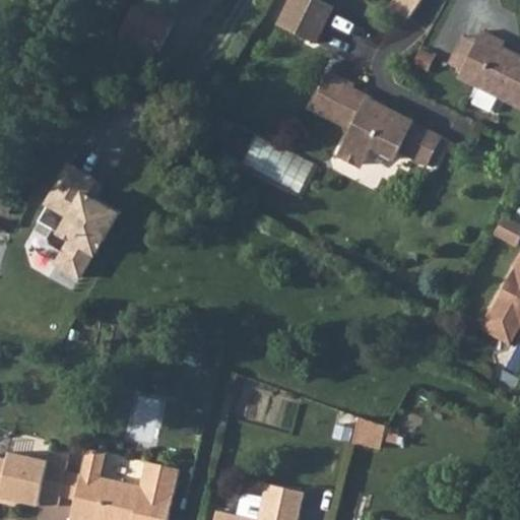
[(316,0),(291,0),(279,26),(316,45),(333,8),(316,0)]
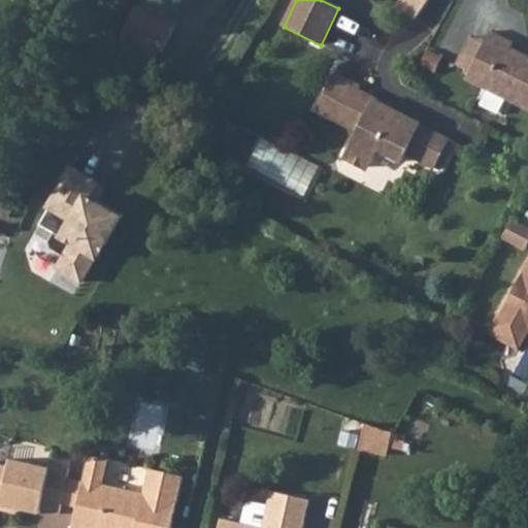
[(403,0),(399,8),(420,22),(430,0),(403,0)]
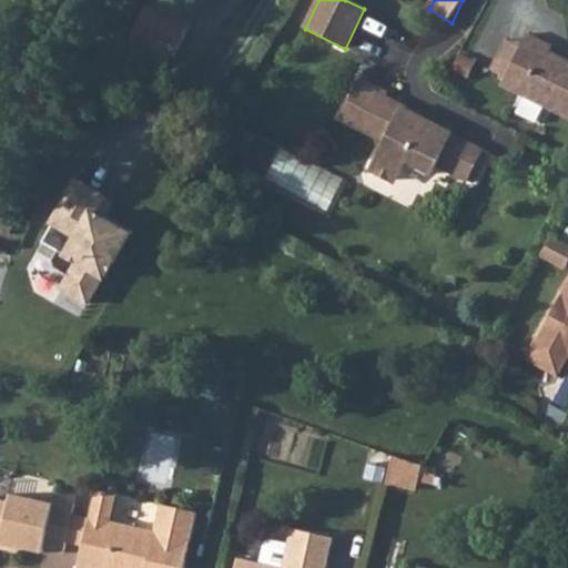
[(190,29),(148,8),(133,36),(174,58),(190,29)]
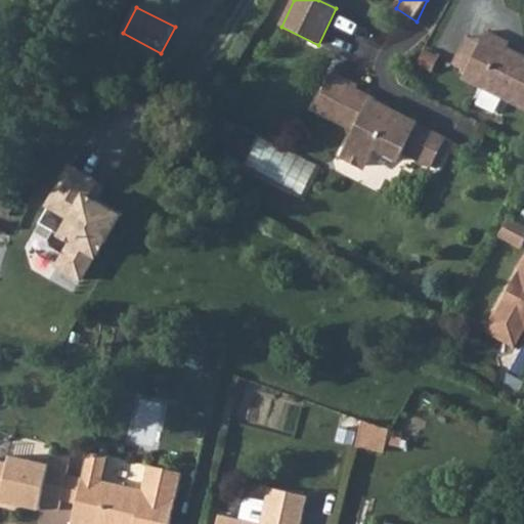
[(467,71),(463,77),(523,107),(523,56),(507,48),(510,42),(486,31),(480,43),(467,71)]
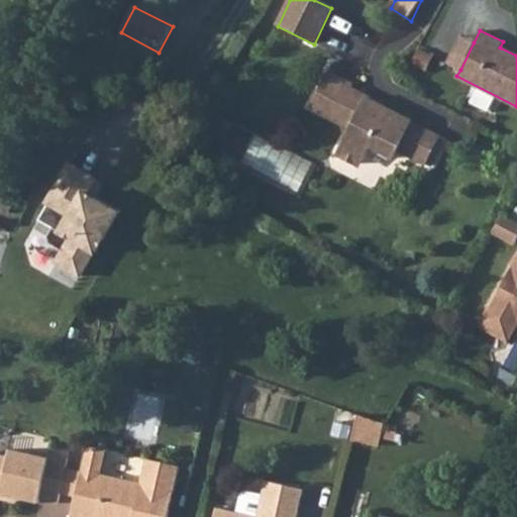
[(460,70),(474,42),(460,35),(446,63),(460,70)]
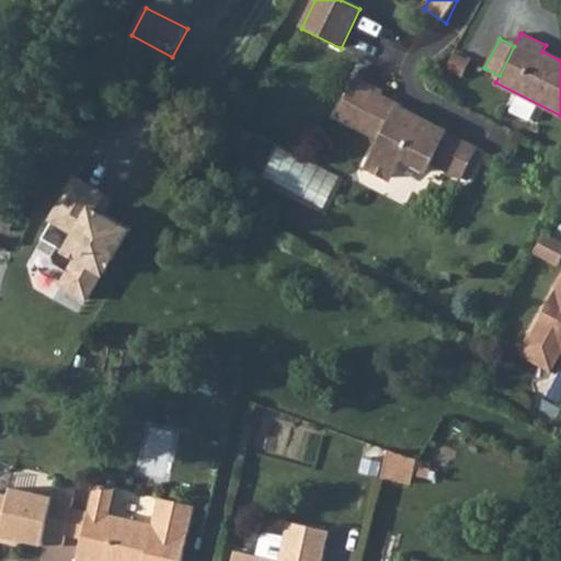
[(384,93),(356,79),(338,115),(381,137),(368,162),(371,171),(386,178),(395,175),(402,159),(427,172),(433,163),(464,179),(478,149),(447,134),(448,133),(380,99),(384,93)]
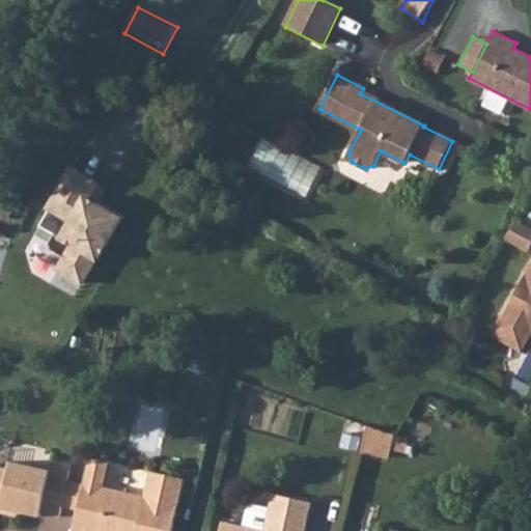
[(234,116),(224,110),(216,123),(227,130),(234,116)]
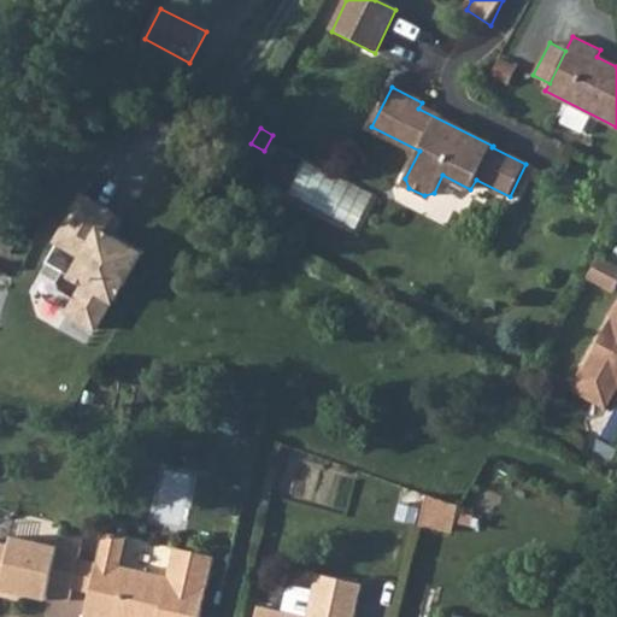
[(115,212),(84,194),(57,241),(59,242),(47,262),(64,271),(58,282),(60,289),(76,299),(68,312),(97,329),(113,300),(115,301),(142,253),(115,236),(109,247),(98,241),(115,212)]
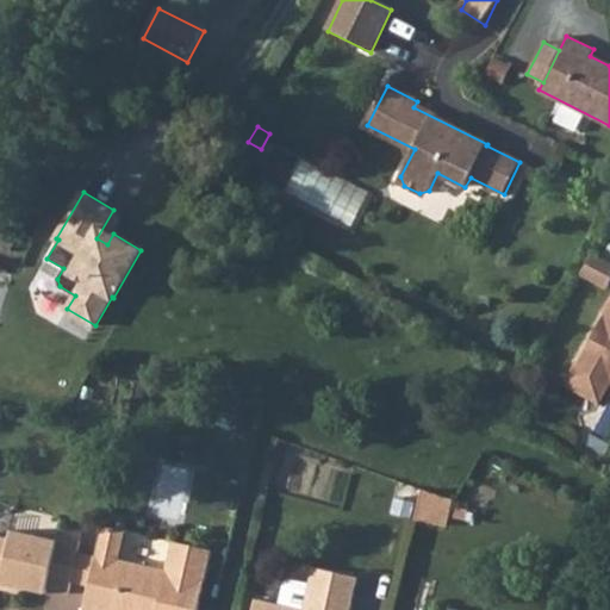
[(16,241),(0,232),(0,247),(10,251),(16,241)]
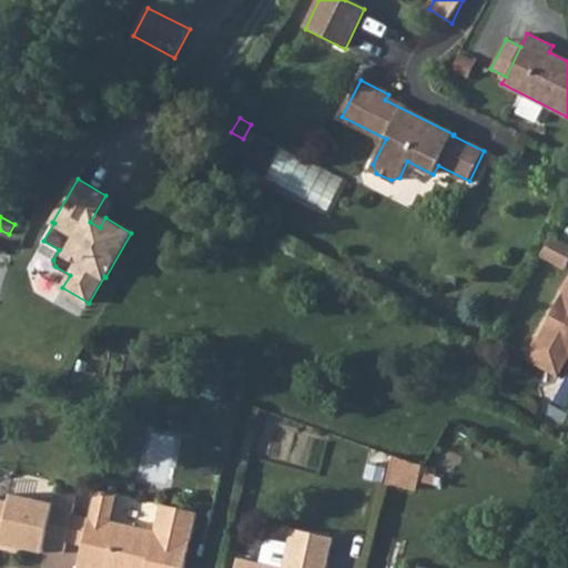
[(566,269),(567,264),(567,243),(551,235),(541,255),(566,269)]
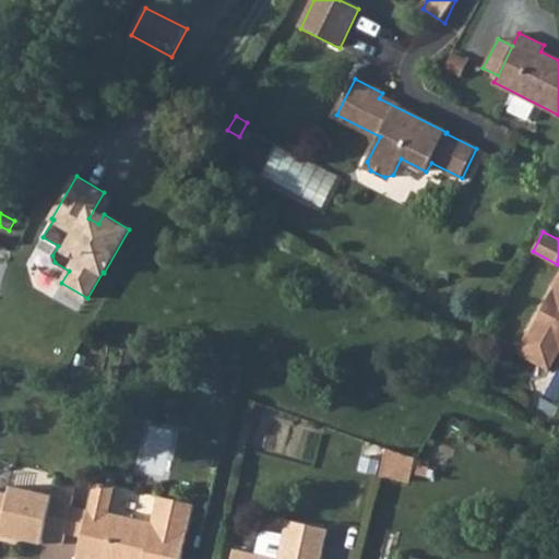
[(558,277),(519,353),(549,369),(558,351),(558,277)]
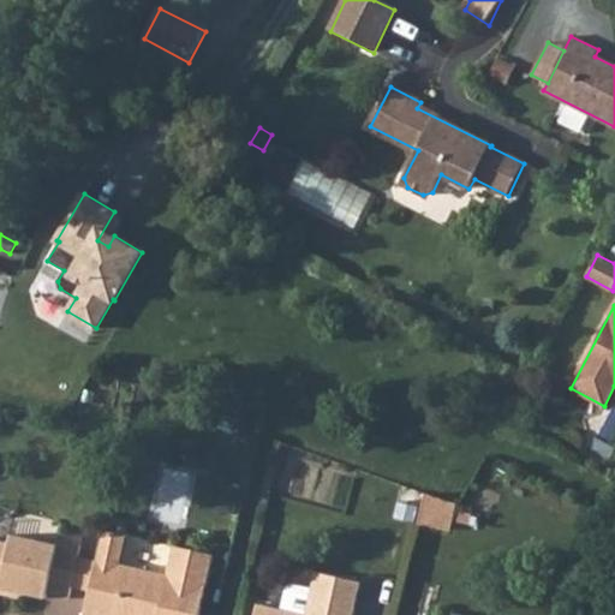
[(449,501),(425,494),(418,524),(442,530),(449,501)]
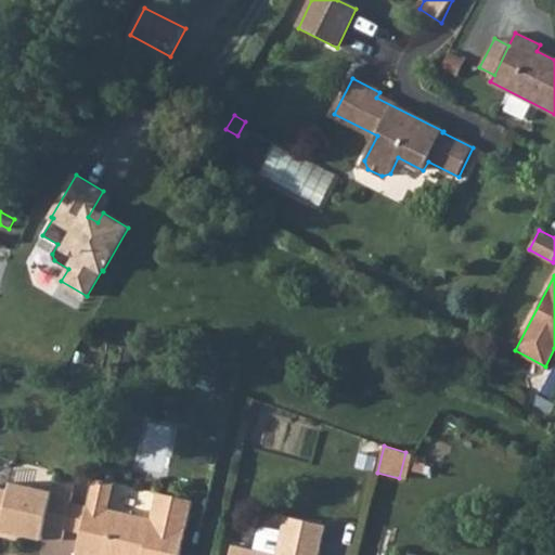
[(411,454),(405,452),(399,478),(405,479),(411,454)]
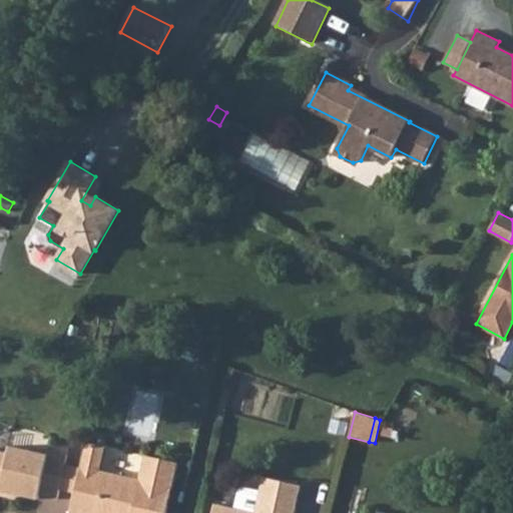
[(86,442),(80,468),(74,492),(69,512),(165,512),(177,463),(145,456),(139,480),(100,471),(105,447),(86,442)]
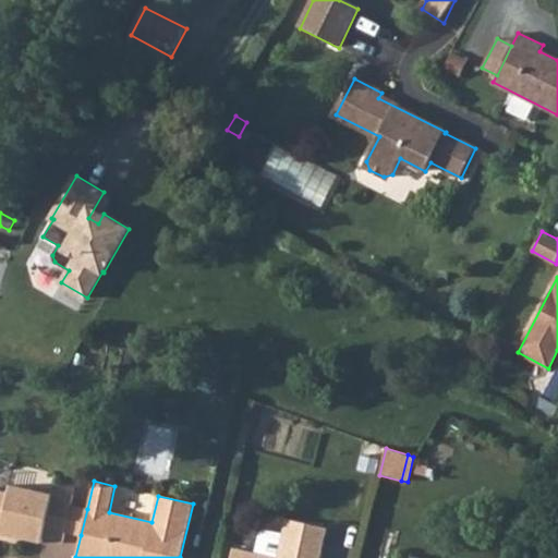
[(11,485),(9,493),(0,490),(0,538),(1,540),(2,534),(19,537),(43,543),(43,538),(62,543),(65,532),(71,506),(74,495),(52,490),(52,494),(11,485)]
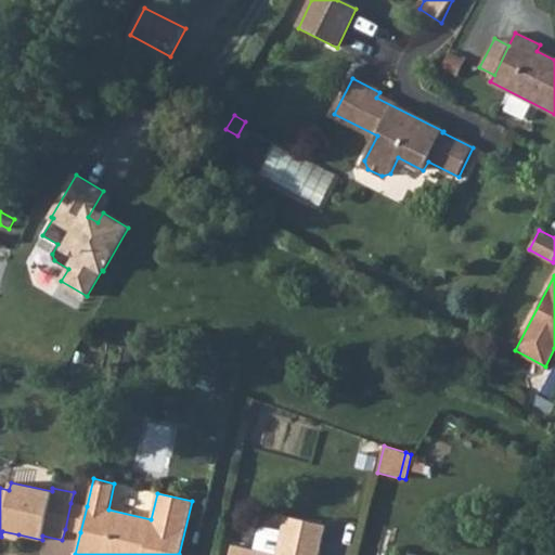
[(71,503),(65,529),(80,532),(87,506),(71,503)]
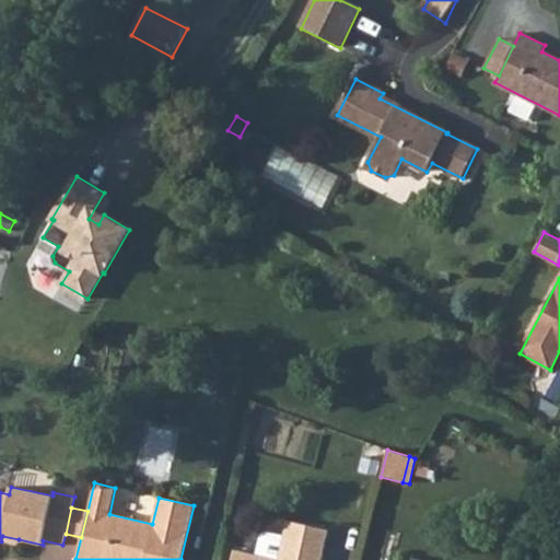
[(321,559),(328,529),(288,521),(284,536),(279,559),(256,555),(234,550),(232,559),(321,559)]
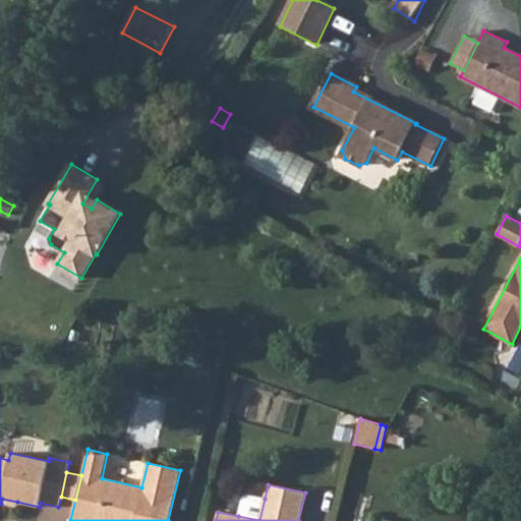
[(265,499),(243,494),(238,516),(259,520),(265,499)]
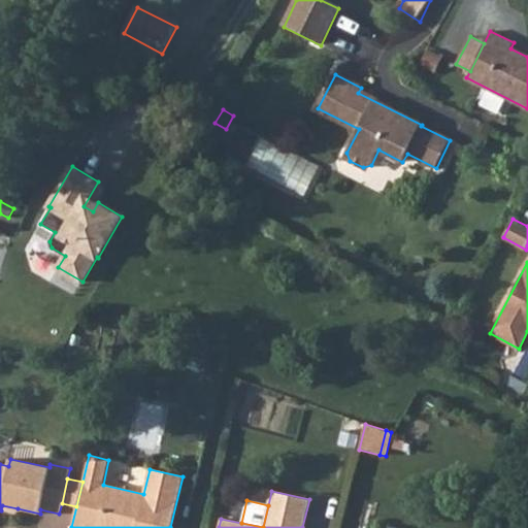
[(18,508),(2,505),(1,510),(17,514),(18,508)]
